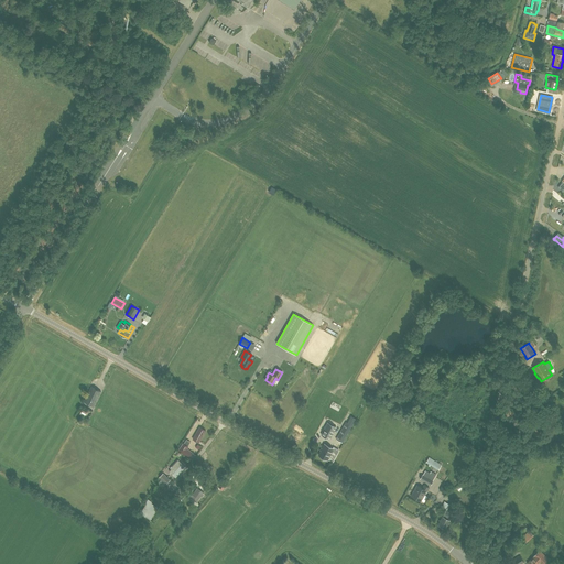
[(84,401),(94,407),(101,392),(91,387),(84,401)]
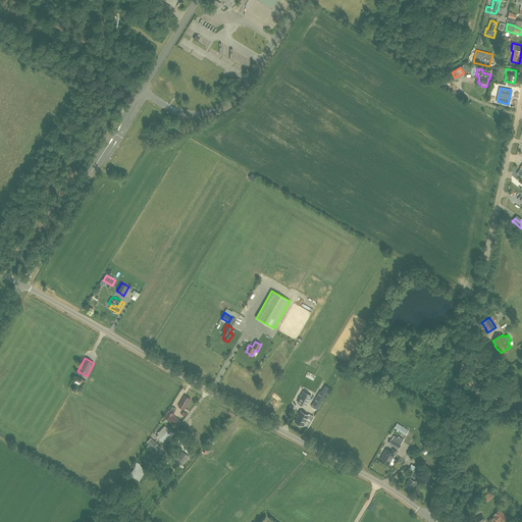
[(325,386),(324,388),(323,388),(321,392),(320,390),(311,406),(317,410),(328,390),(329,388),(325,386)]
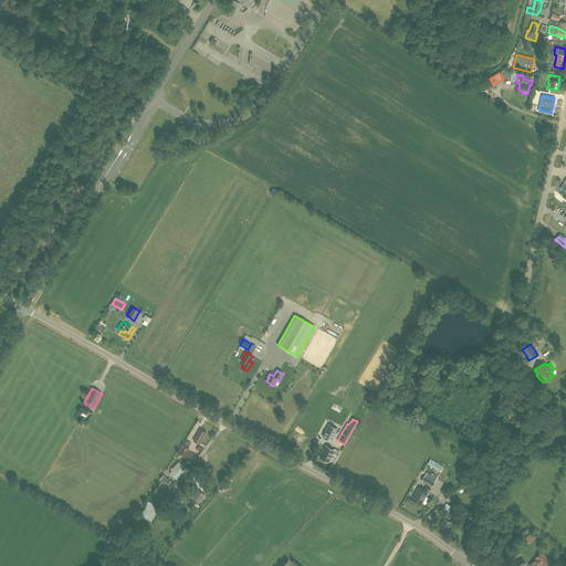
[(331,441),(337,429),(329,425),(323,437),(331,441)]
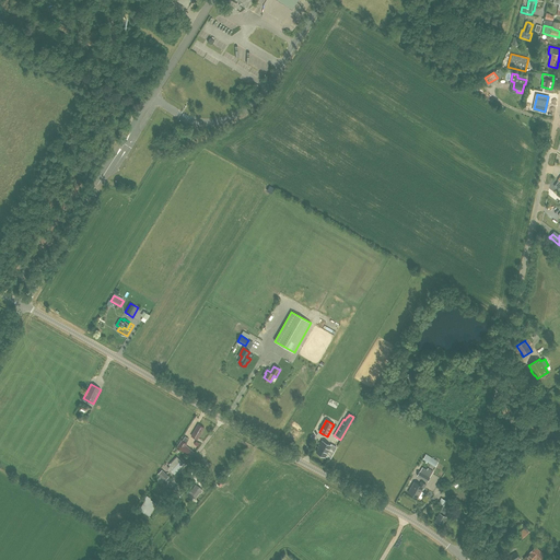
[(191,436),(198,440),(205,428),(198,423),(191,436)]
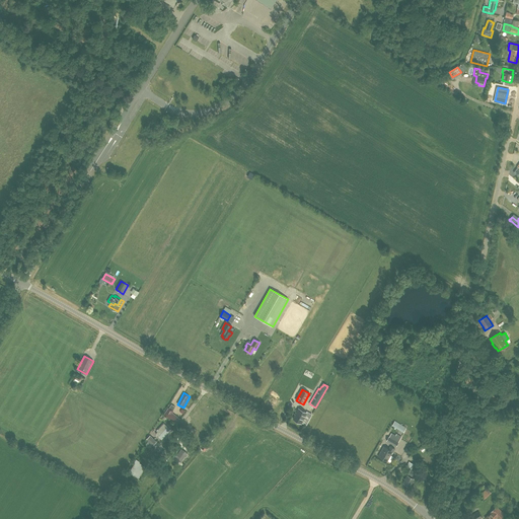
[(173,422),(173,421),(177,417),(172,413),(173,412),(168,408),(164,415),(173,422)]
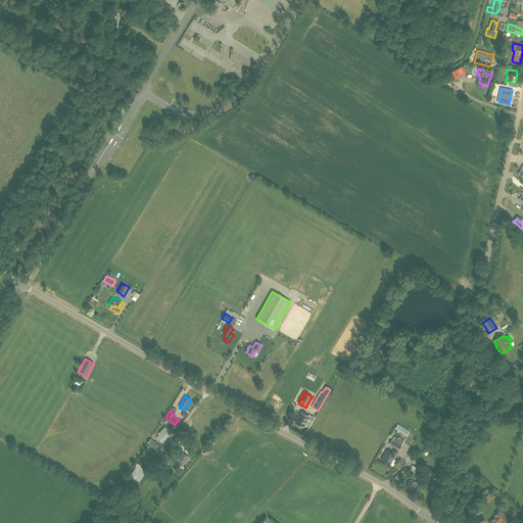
[(298,418),(295,423),(303,427),(304,426),(308,428),(315,417),(311,414),(310,416),(301,412),(299,416),(298,418)]
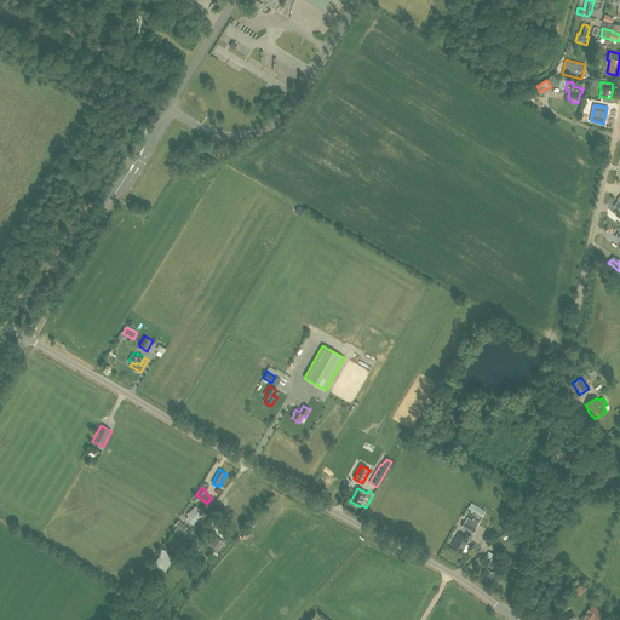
[(469,509),(477,514),(481,509),(472,503),(469,509)]
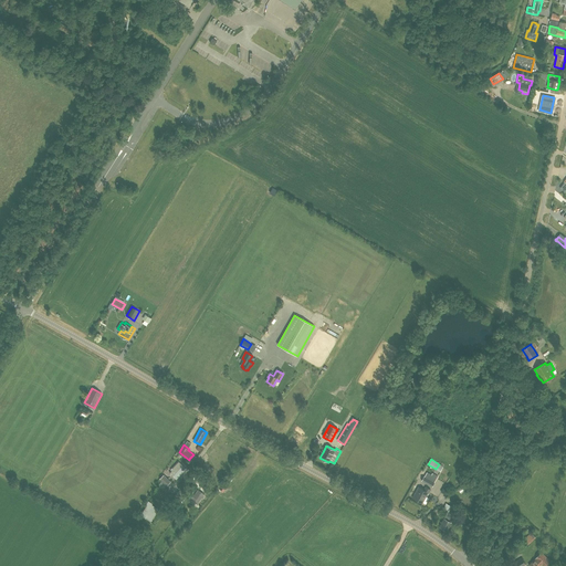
[(178,461),(170,470),(171,470),(169,473),(175,478),(180,472),(182,474),(187,469),(178,461)]
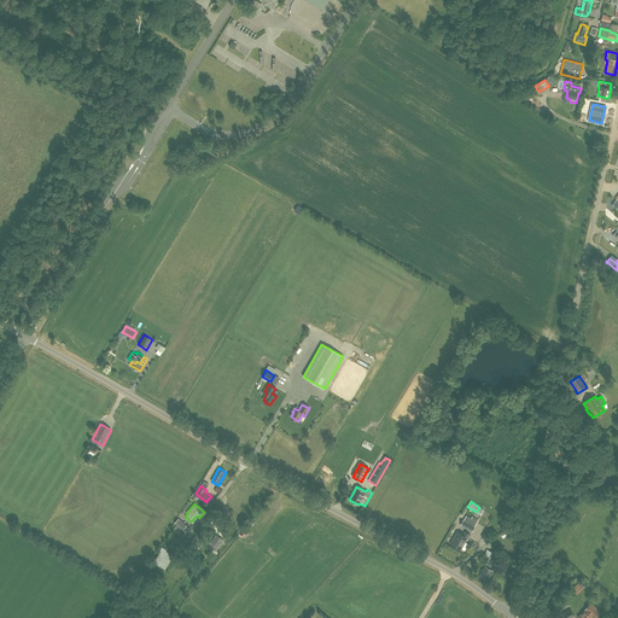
[(460,525),(466,529),(472,519),(466,516),(464,520),(462,520),(460,525)]
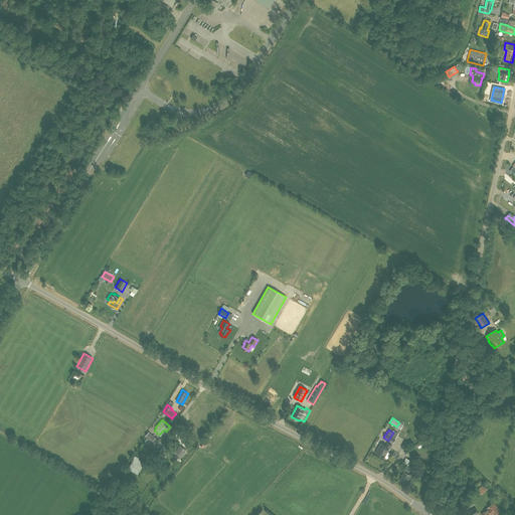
[(394,431),(393,433),(388,441),(393,444),(395,439),(398,435),(397,434),(397,433),(394,431)]
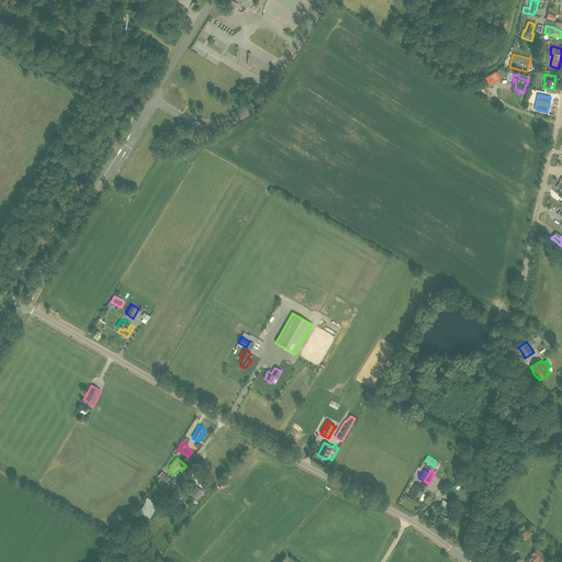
[(169,479),(163,471),(158,475),(166,483),(169,479)]
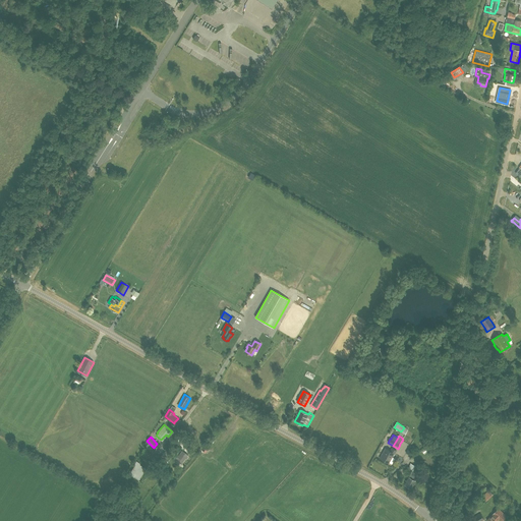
[(380,458),(385,461),(390,451),(386,448),(380,458)]
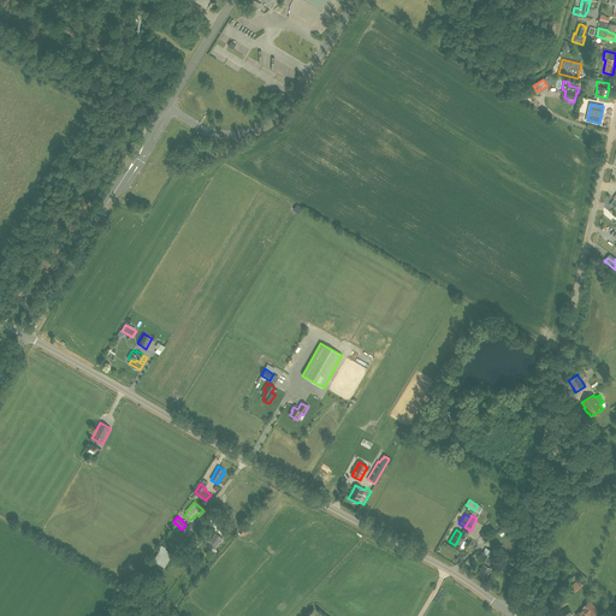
[(462,533),(461,533),(455,545),(460,548),(467,535),(467,537),(469,533),(463,529),(462,533)]
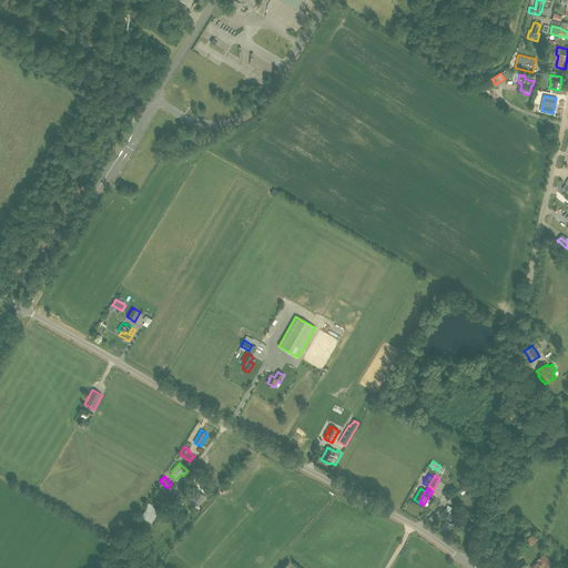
[(182,504),(189,496),(181,490),(175,498),(180,503),(180,504),(182,506),(183,505),(182,504)]
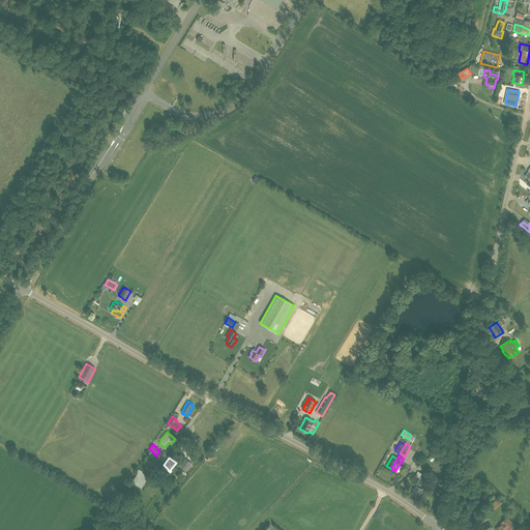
[(180,469),(184,472),(188,467),(189,467),(192,465),(190,465),(192,463),(185,459),(181,465),(180,464),(176,469),(178,471),(180,469)]
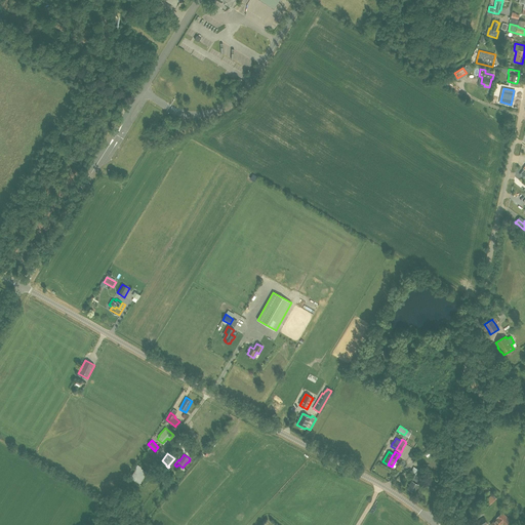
[(130,477),(139,484),(145,477),(144,477),(147,472),(140,469),(142,468),(137,465),(135,468),(136,469),(130,477)]
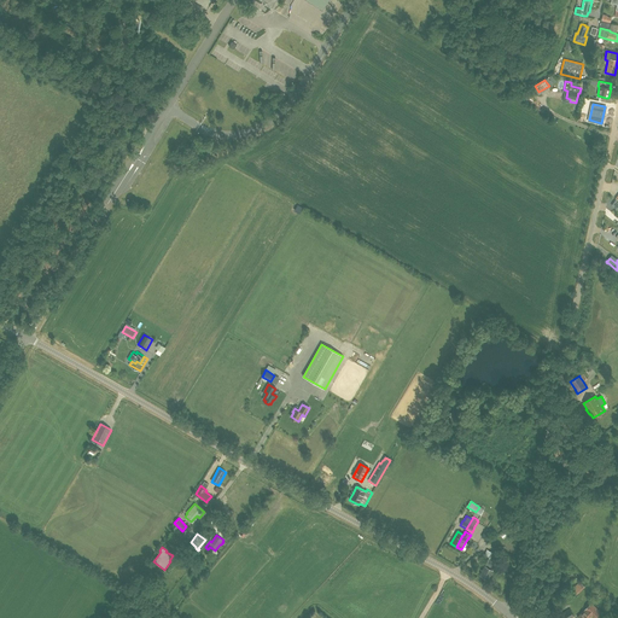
[(481,575),(488,579),(496,564),(489,559),(481,575)]
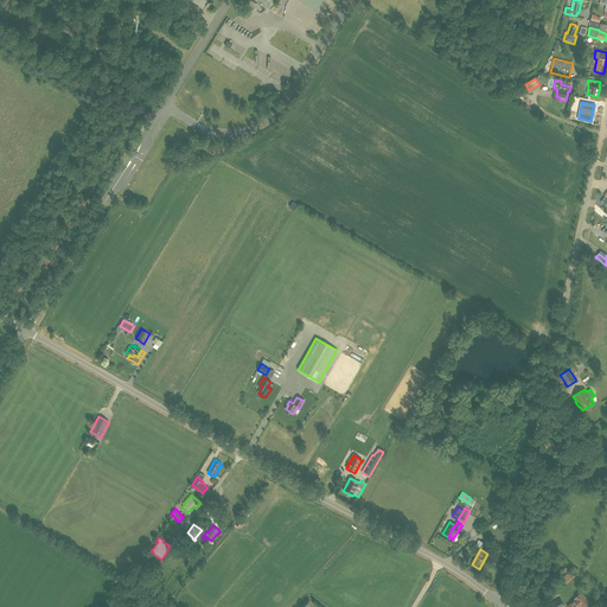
[(562,575),(568,569),(564,564),(563,564),(562,563),(557,567),(560,569),(558,570),(562,575)]
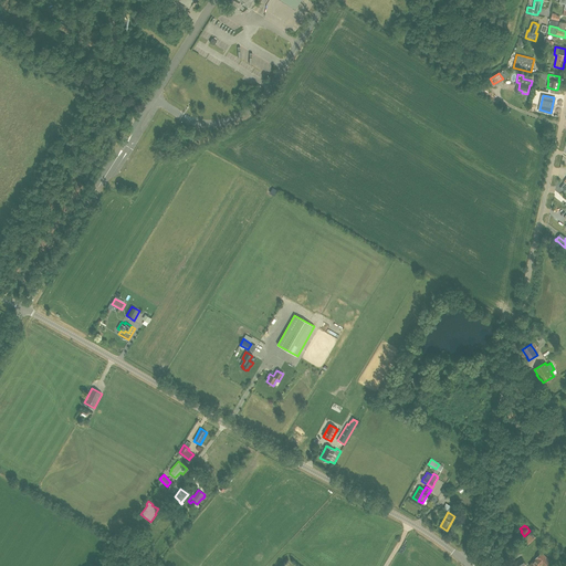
[(530,565),(541,565),(542,565),(543,565),(547,565),(552,563),(542,553),(530,565)]
